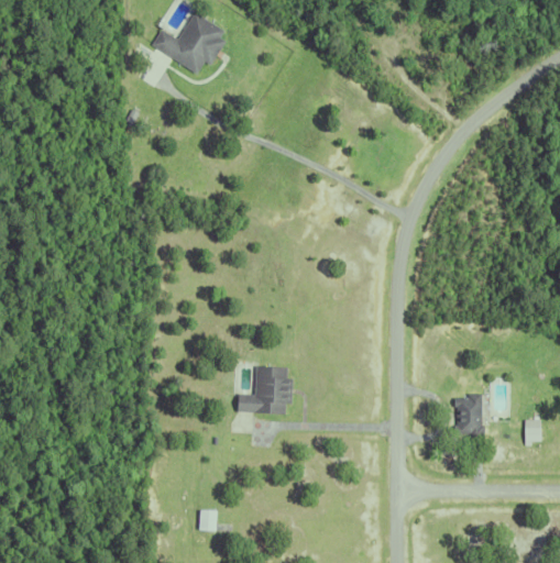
[(196,73),(202,61),(209,64),(227,33),(193,13),(177,40),(161,30),(151,46),(196,73)]
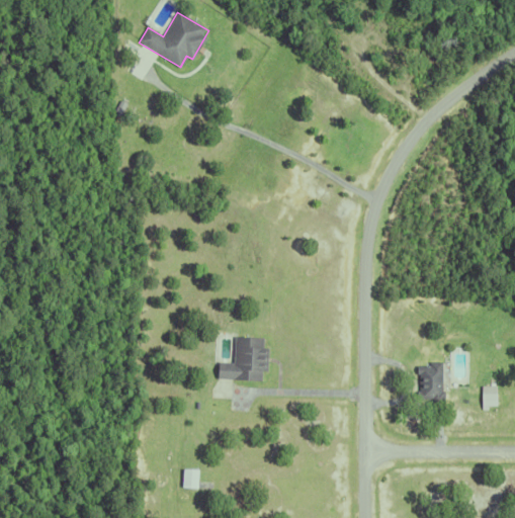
[(219,362),(235,363),(236,338),(265,340),(264,347),(268,347),(267,371),(263,371),(262,380),(219,378),(219,362)]
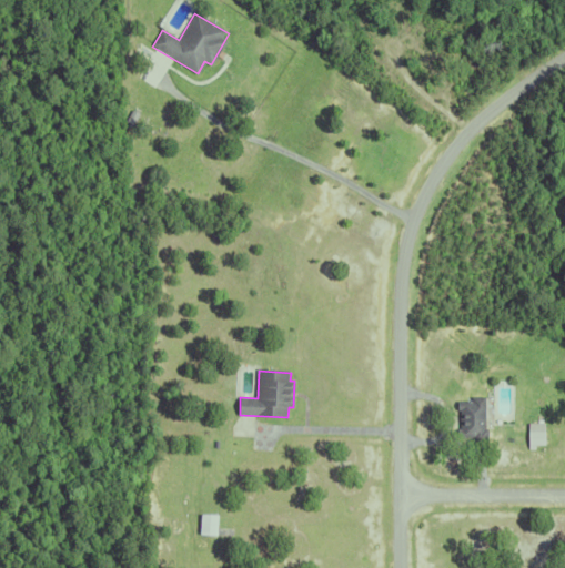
[(488,428),(488,442),(472,442),(472,438),(458,438),(457,422),(461,422),(461,411),(458,411),(458,401),(473,401),(473,397),(486,397),(486,428),(488,428)]
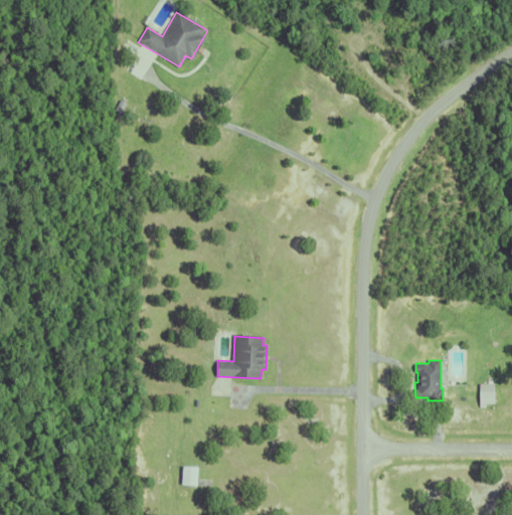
[(493,383),(478,384),(479,404),(493,404),(493,383)]
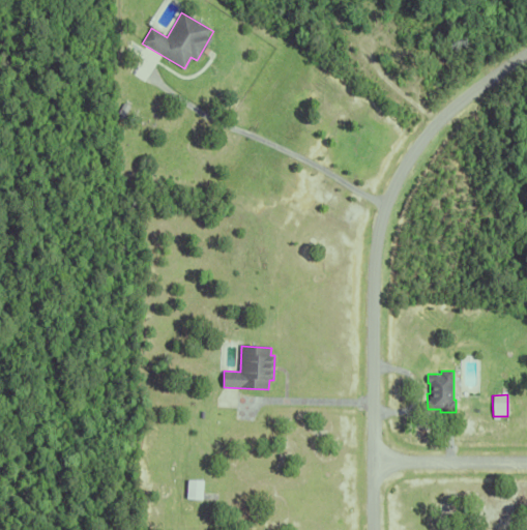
[(187,496),(188,474),(204,475),(203,497),(187,496)]
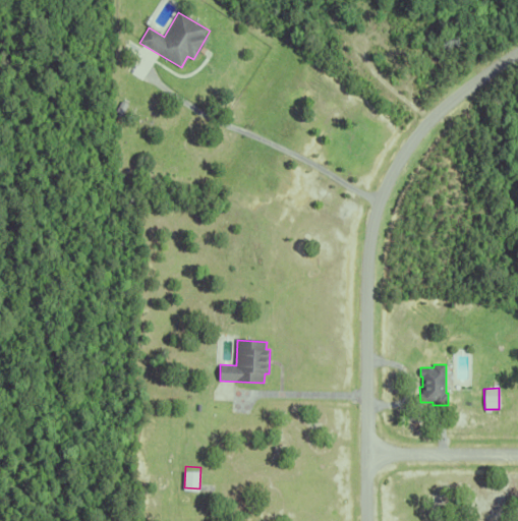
All buildings are outlined.
